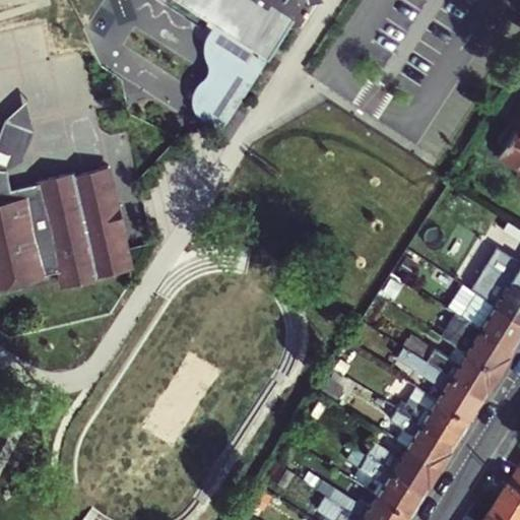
[(176,0),(215,24),(239,40),(243,43),(243,42),(257,52),(241,79),(252,86),(289,26),(294,20),(286,14),(293,4),(286,0),(176,0)]
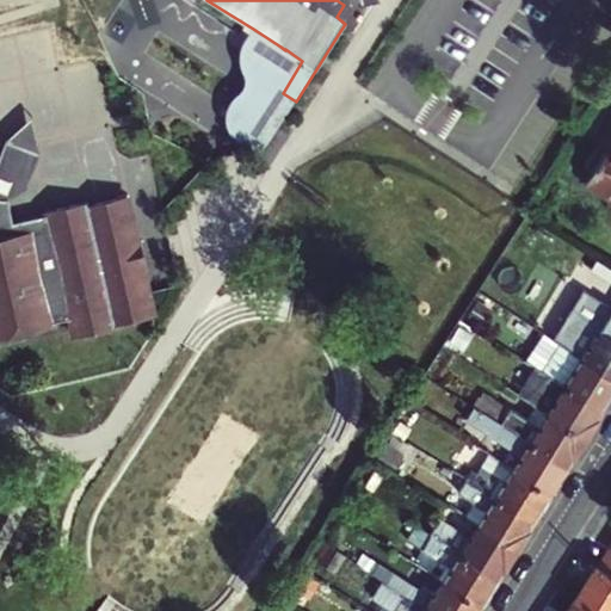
[(352,31),(349,0),(337,0),(344,5),(337,17),(345,24),(340,31),(352,31)]
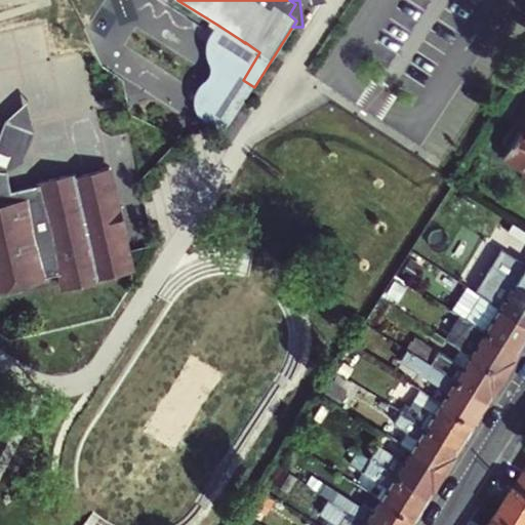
[(241,40),(217,25),(208,37),(208,46),(212,59),(212,65),(210,72),(206,80),(200,88),(196,99),(198,110),(204,119),(228,130),(254,87),(243,80),(259,52),(245,42),(245,43),(241,40)]
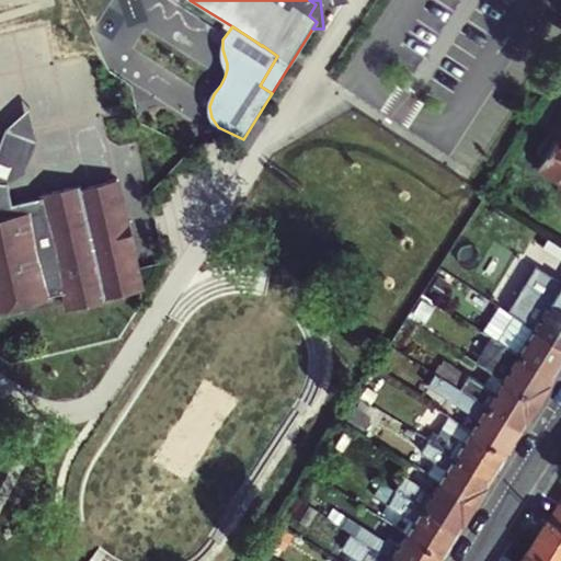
[(560,109),(536,148),(545,153),(537,167),(560,181),(560,109)]
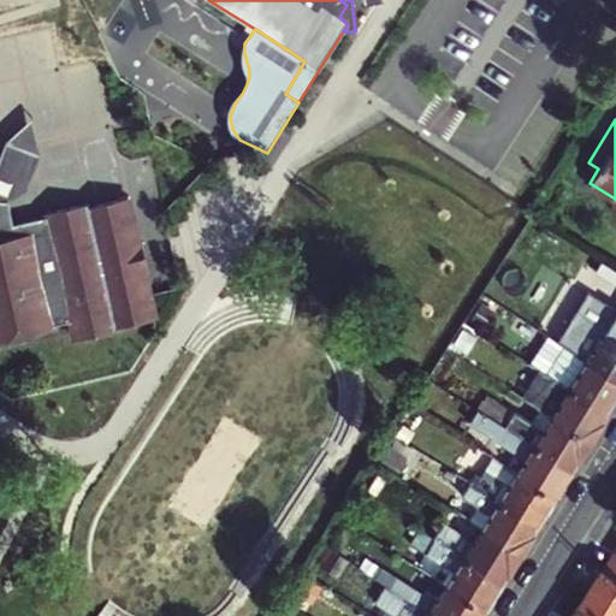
[(0,205),(1,205),(21,189),(34,159),(24,123),(0,141),(0,205)]
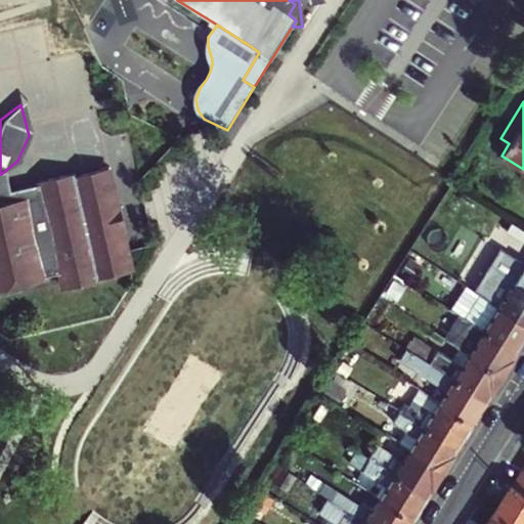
[(0,296),(43,287),(43,282),(57,279),(60,295),(96,288),(96,285),(130,277),(121,232),(122,231),(121,228),(113,229),(112,221),(119,219),(119,217),(116,215),(104,172),(71,180),(70,177),(36,185),(37,188),(6,193),(1,174),(0,174),(0,296)]
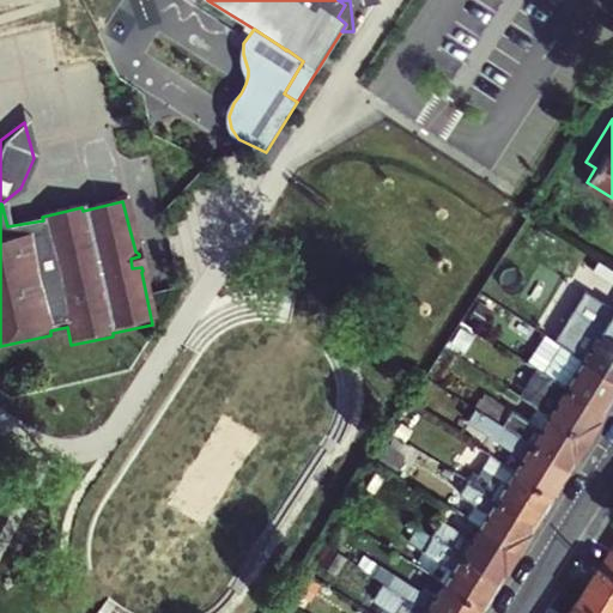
[(141,267),(139,256),(131,259),(132,268),(141,267)]
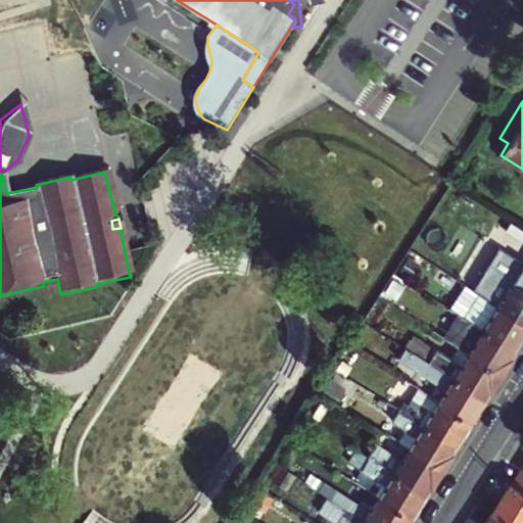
[(522,262),(500,248),(474,289),(522,320),(522,262)]
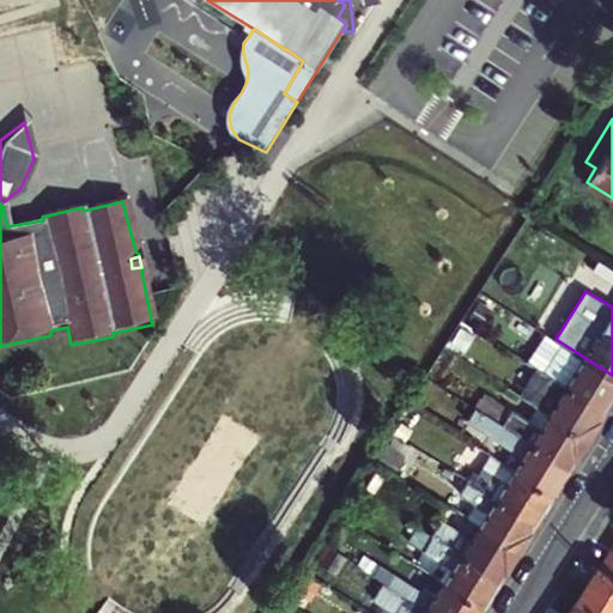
[(492,311),(481,304),(473,317),(484,325),(492,311)]
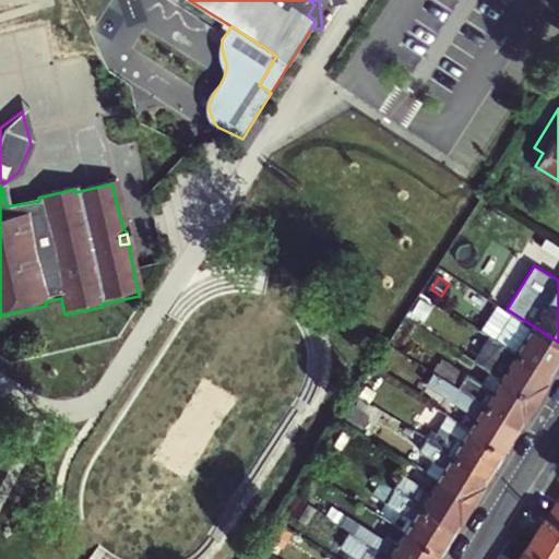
[(495,336),(512,348),(550,372),(558,359),(558,342),(507,309),(500,305),(484,330),(495,336)]
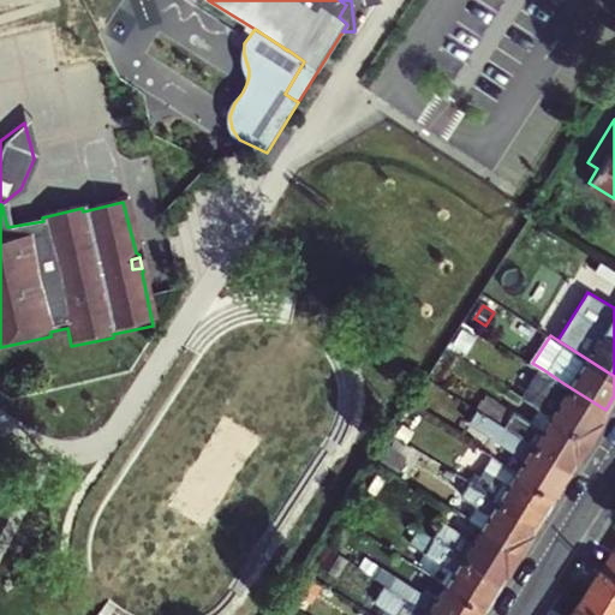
[(543,410),(589,439),(605,410),(563,383),(544,370),(526,399),(543,410)]
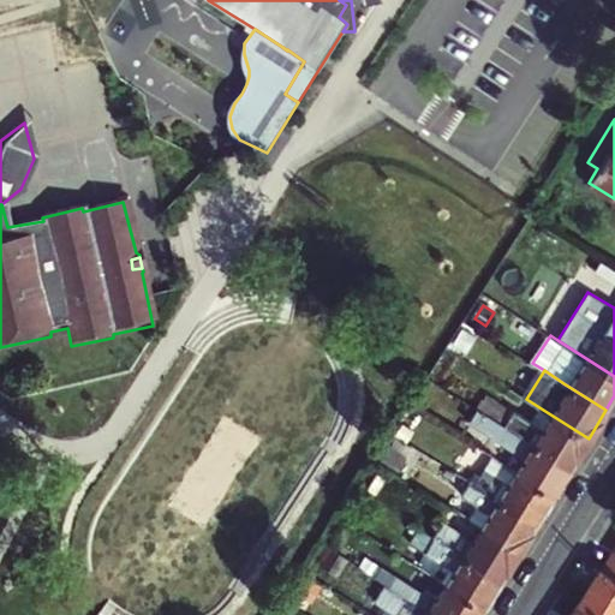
[(513,418),(517,412),(488,393),(484,399),(513,418)]
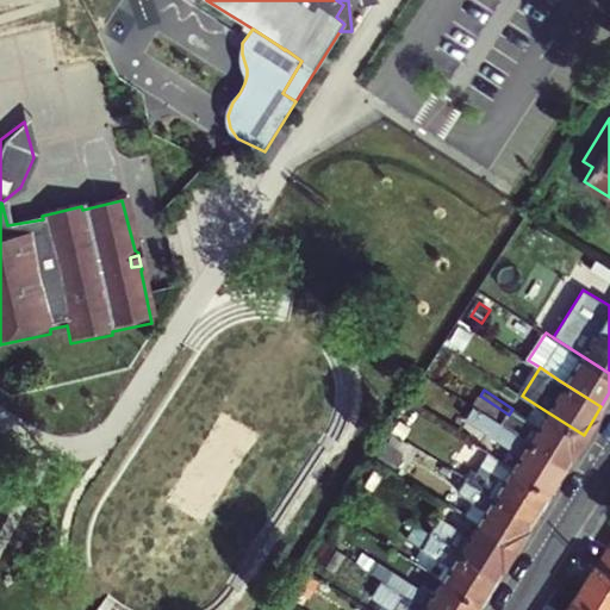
[(480,396),(474,404),(566,462),(584,435),(539,406),(530,419),(512,409),(509,415),(480,396)]
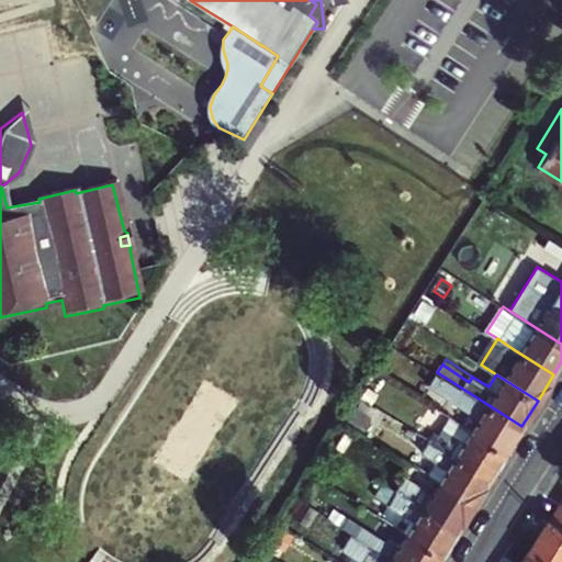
[(437,372),(428,386),(479,418),(471,433),(504,453),(521,426),(437,372)]
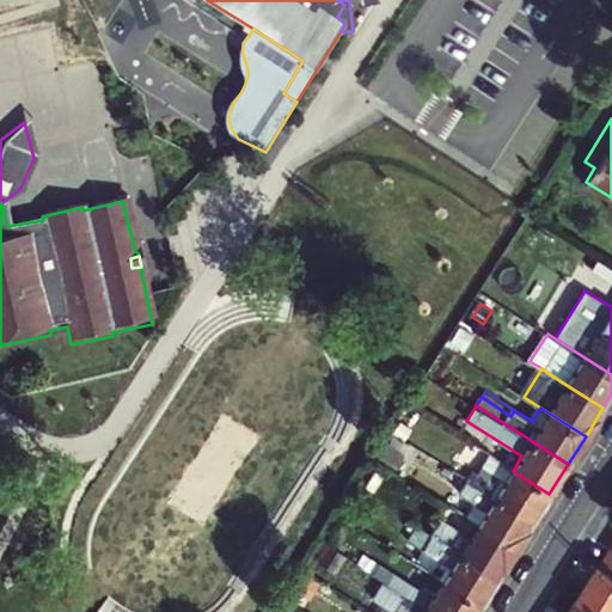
[(396,436),(380,458),(395,467),(409,445),(396,436)]
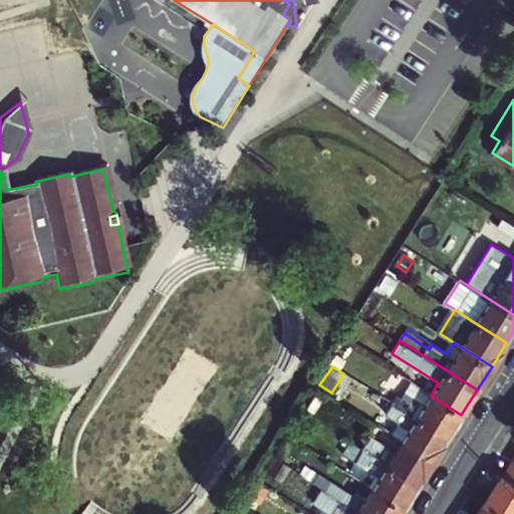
[(393,402),(448,437),(461,415),(431,396),(411,383),(402,399),(397,396),(393,402)]
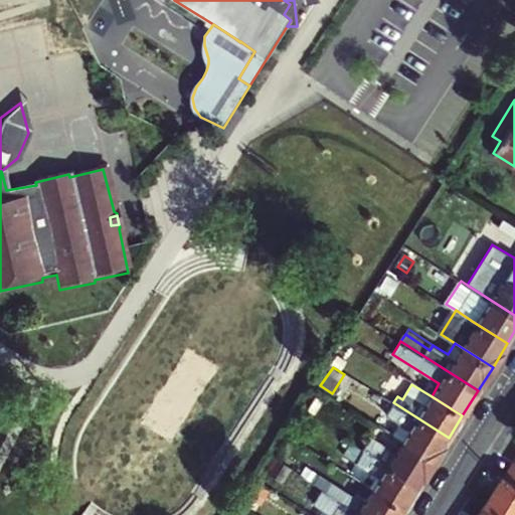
[(434,461),(449,438),(393,402),(386,414),(398,422),(391,434),(402,442),(434,461)]
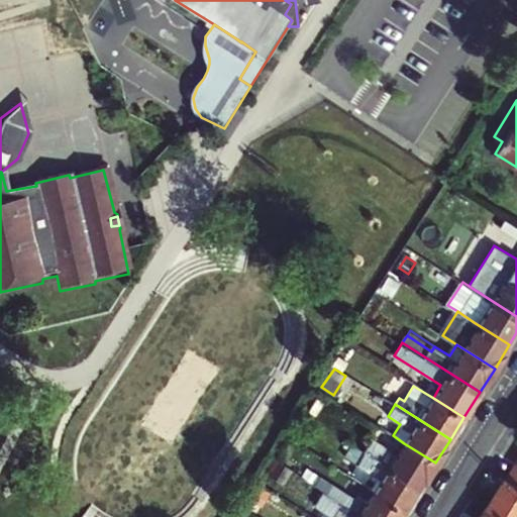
[(435,462),(404,443),(398,453),(374,438),(365,452),(420,487),(435,462)]
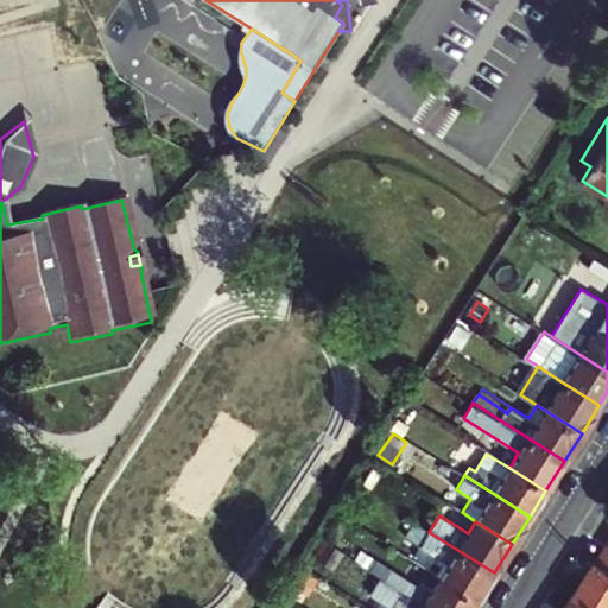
[(494,572),(429,532),(407,518),(398,532),(419,548),(424,540),(447,555),(443,561),(449,563),(439,577),(476,600),(494,572)]
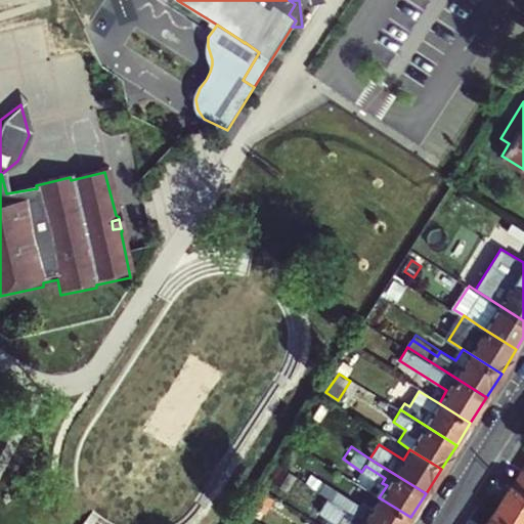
[(513,483),(494,512),(514,523),(523,523),(523,472),(522,471),(514,484),(513,483)]
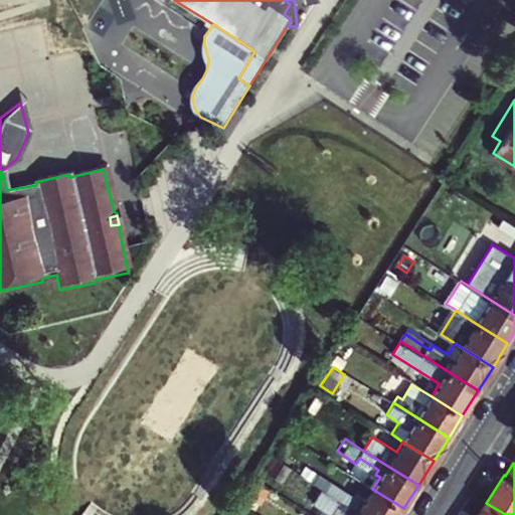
[(365,484),(372,489),(380,477),(375,475),(373,473),(365,484)]
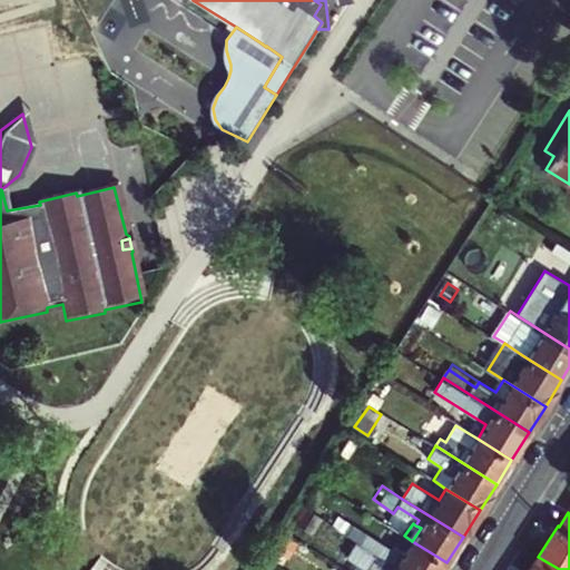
[(402,569),(442,569),(446,562),(412,541),(405,553),(400,550),(396,556),(355,530),(351,538),(356,541),(402,569)]
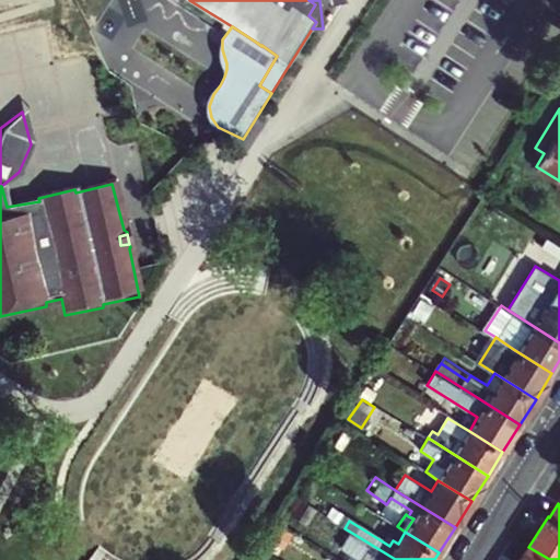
[(395,559),(350,532),(341,547),(351,553),(361,559),(395,559)]
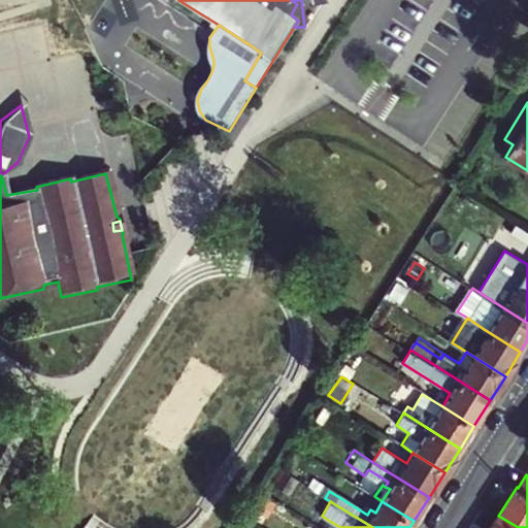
[(490,527),(518,527),(498,516),(490,527)]
